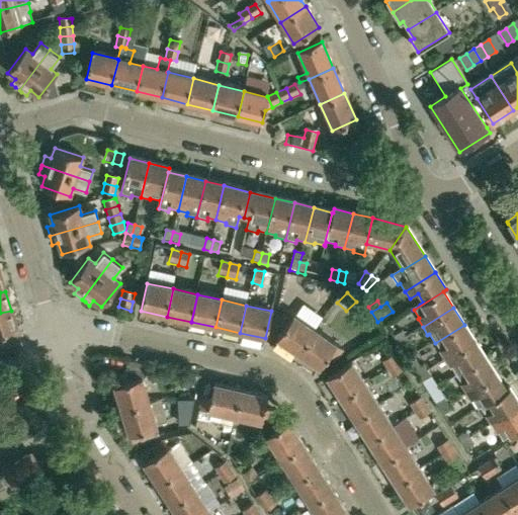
[(0,335),(17,330),(11,311),(0,313),(0,335)]
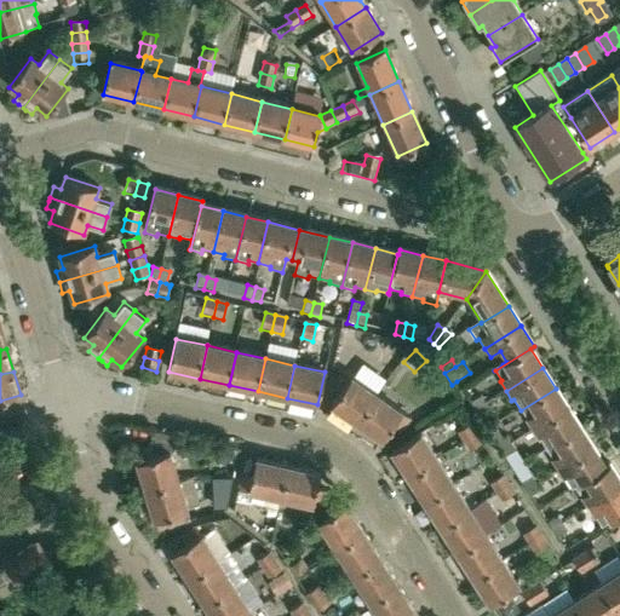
[(332,406),(357,424),(375,397),(343,374),(334,386),(342,392),(332,406)]
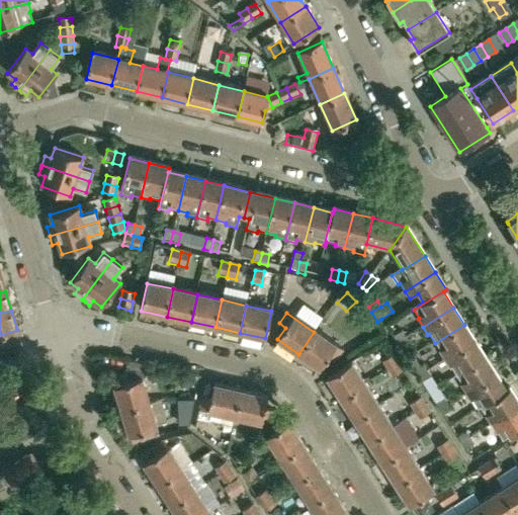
[(435,343),(440,351),(439,352),(444,360),(475,341),(464,325),(435,343)]
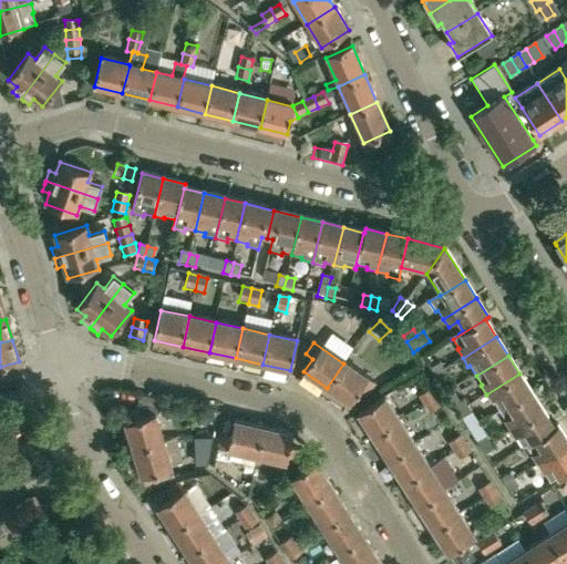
[(374,385),(367,379),(343,363),(327,388),(350,403),(358,391),(366,397),(374,385)]
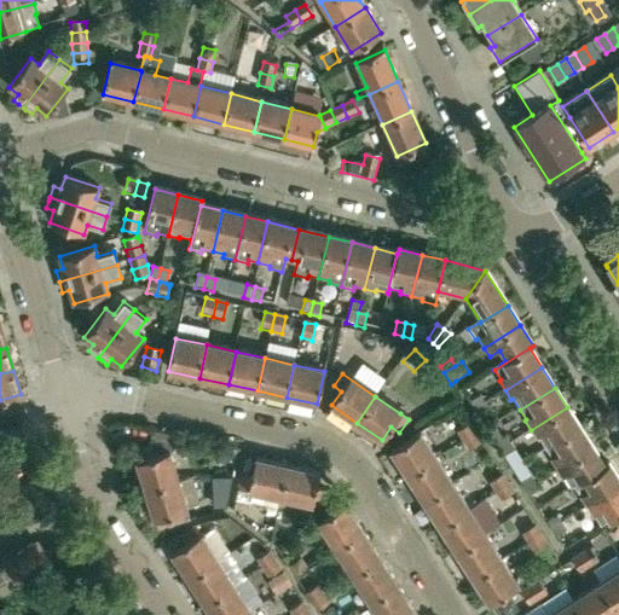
[(470,402),(474,410),(485,404),(480,396),(470,402)]
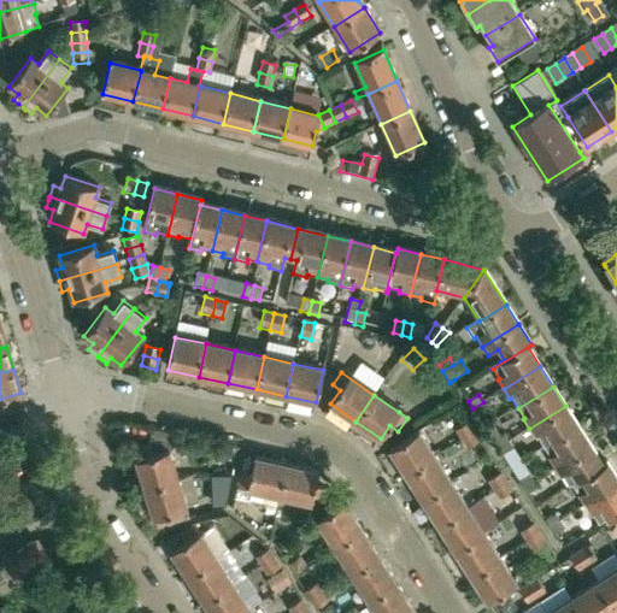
[(472,408),(477,416),(488,410),(483,402),(472,408)]
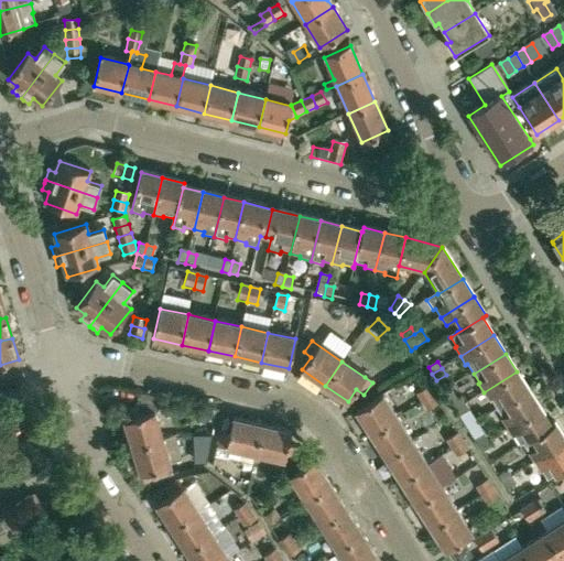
[(490,400),(497,410),(529,390),(517,371),(484,392),(489,401),(490,400)]
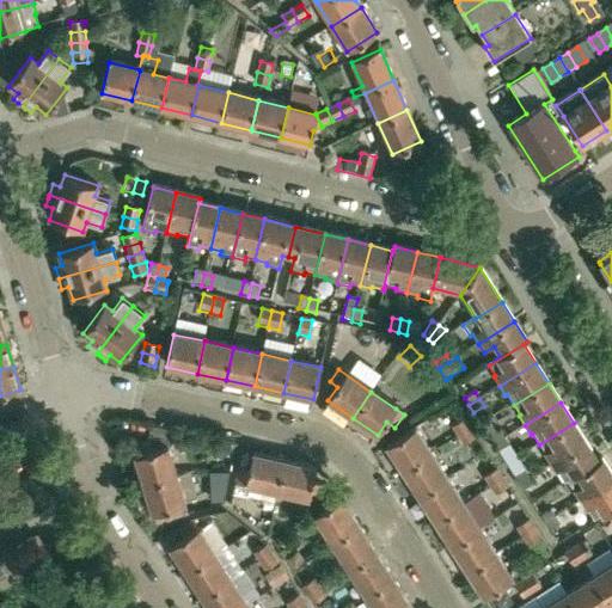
[(451,429),(454,433),(457,437),(471,428),(465,419),(451,429)]
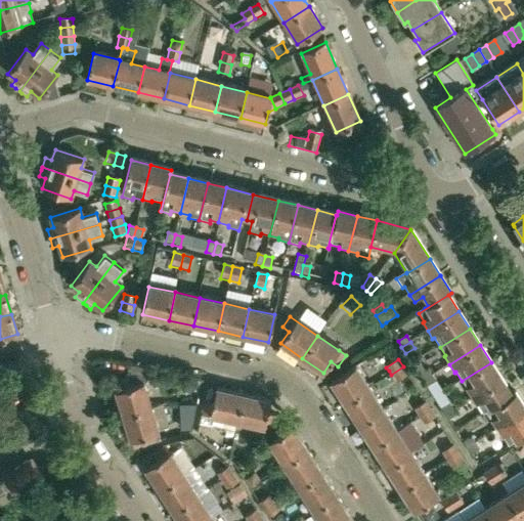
[(462,381),(468,389),(466,390),(471,398),(501,379),(491,362),(462,381)]
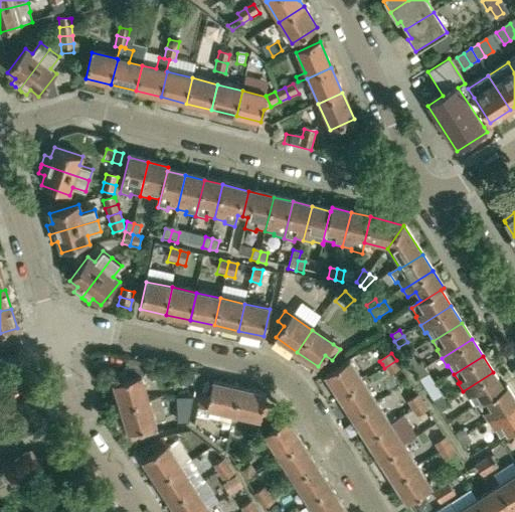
[(148,363),(128,359),(124,372),(124,371),(112,374),(115,384),(115,385),(122,408),(147,400),(141,377),(145,375),(148,363)]
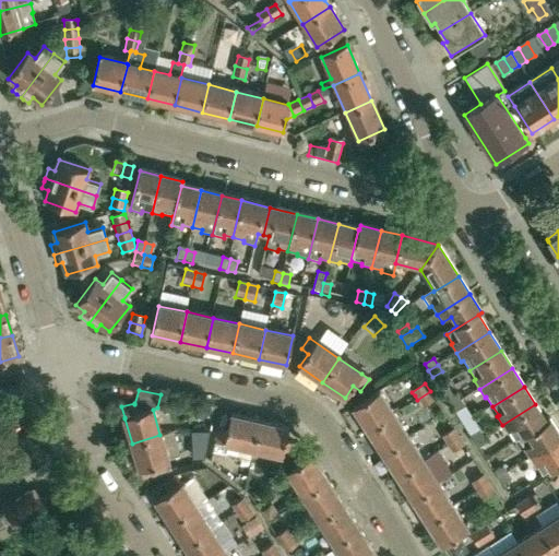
[(423,409),(435,400),(430,391),(417,400),(423,409)]
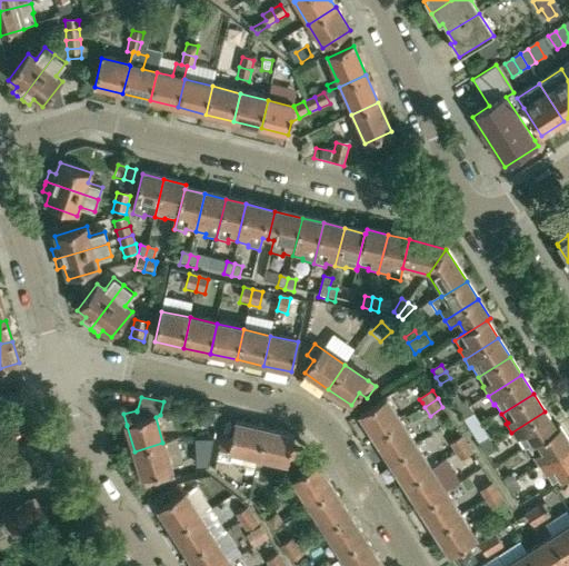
[(385,399),(360,415),(376,439),(400,424),(385,399)]
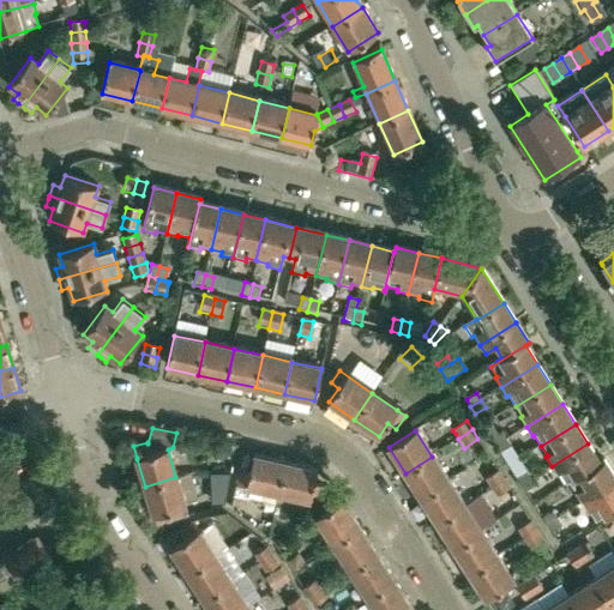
[(492,440),(495,446),(505,439),(501,433),(492,440)]
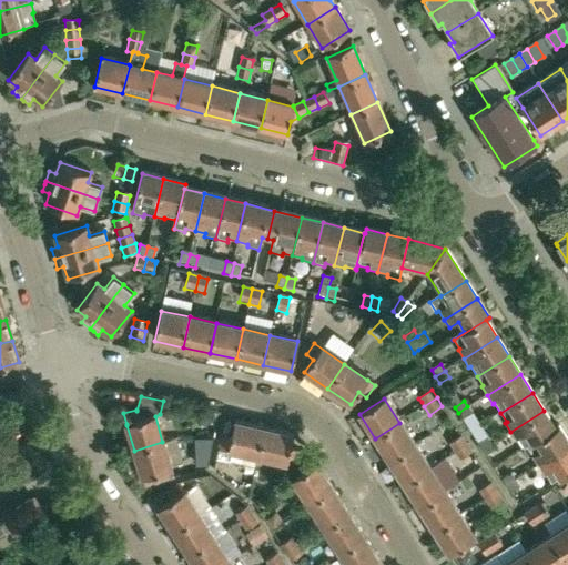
[(458,413),(464,421),(470,432),(480,426),(473,414),(476,412),(472,404),(469,405),(467,406),(458,413)]
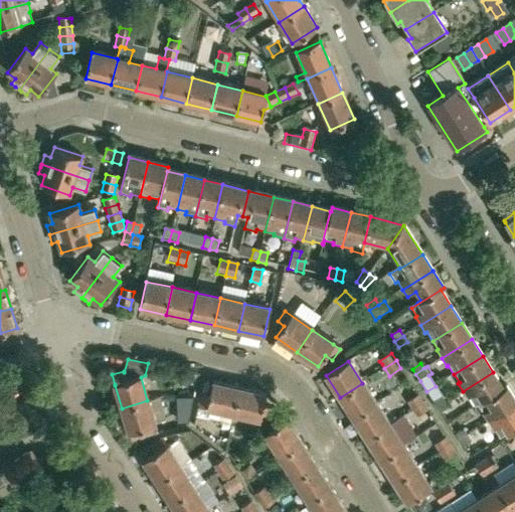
[(468,399),(469,398),(475,407),(504,389),(493,372),(463,391),(468,399)]
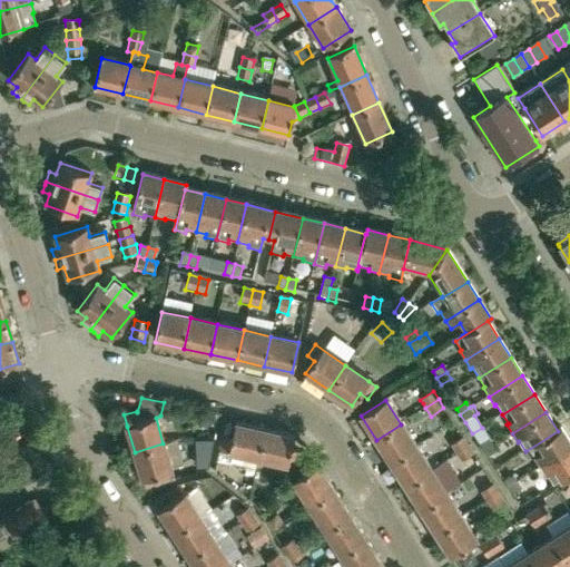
[(219,450),(222,450),(258,459),(264,431),(235,424),(232,438),(223,437),(219,450)]
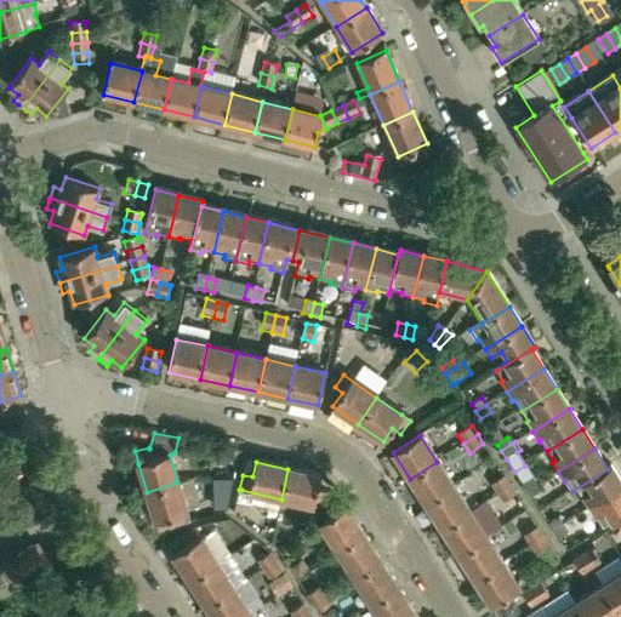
[(454,487),(437,462),(410,479),(426,504),(454,487)]
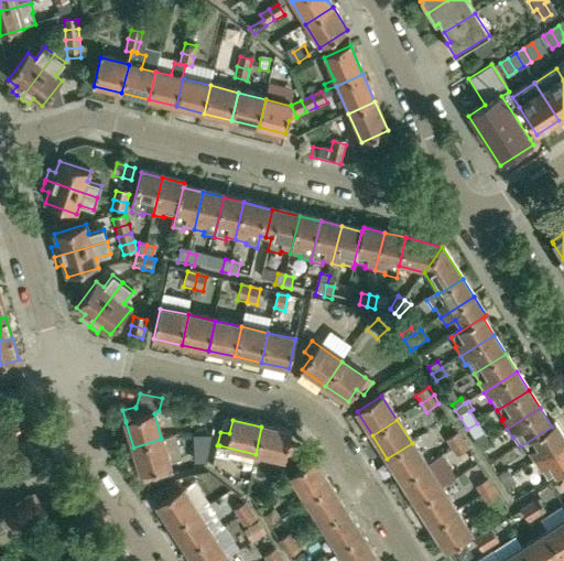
[(467,429),(478,446),(488,440),(477,423),(467,429)]
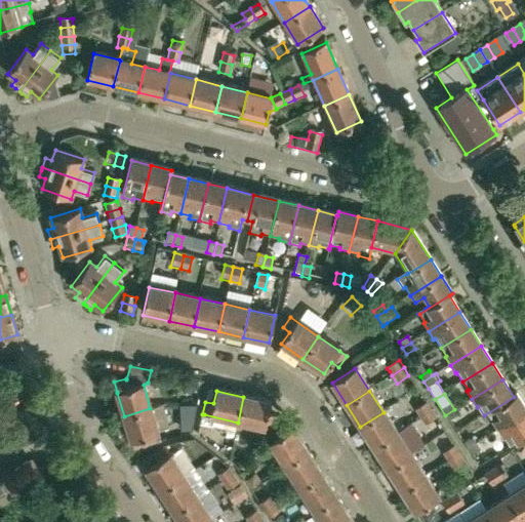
[(487,414),(492,423),(491,423),(496,431),(524,412),(524,407),(517,395),(514,397),(484,415),(487,414)]
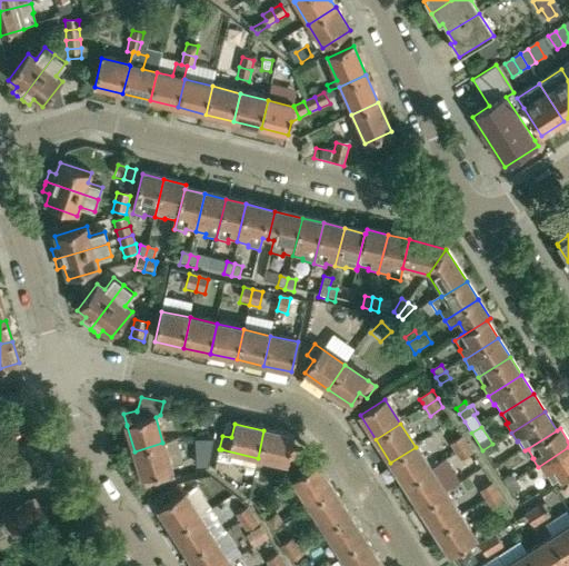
[(258,458),(298,467),(301,453),(290,450),(293,437),(263,430),(258,458)]
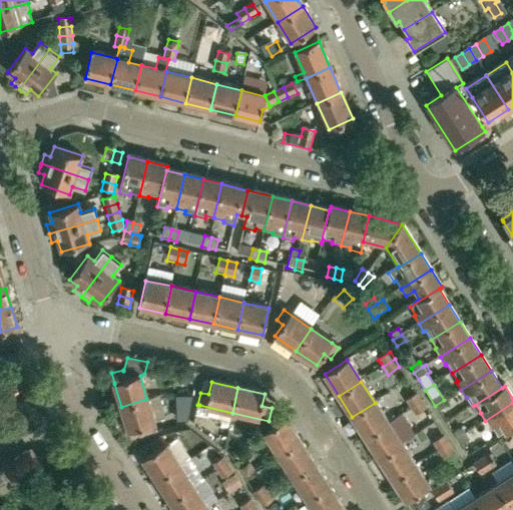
[(406,402),(408,405),(410,409),(422,401),(417,394),(406,402)]
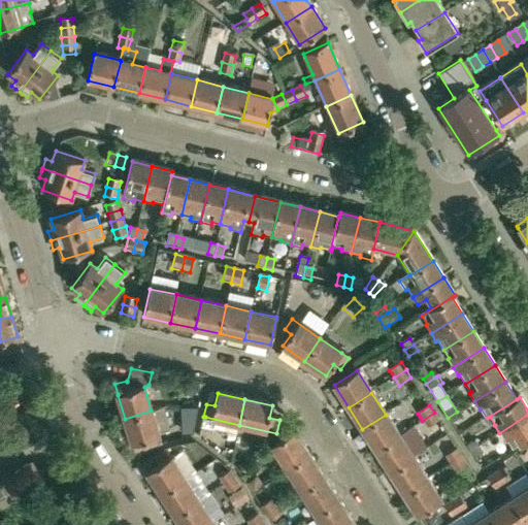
[(448,418),(452,424),(470,413),(466,406),(457,412),(448,418)]
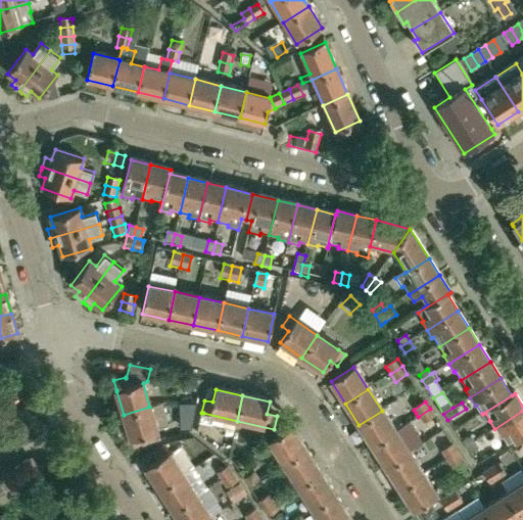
[(157,432),(149,407),(124,415),(131,440),(134,448),(158,441),(156,433),(157,432)]
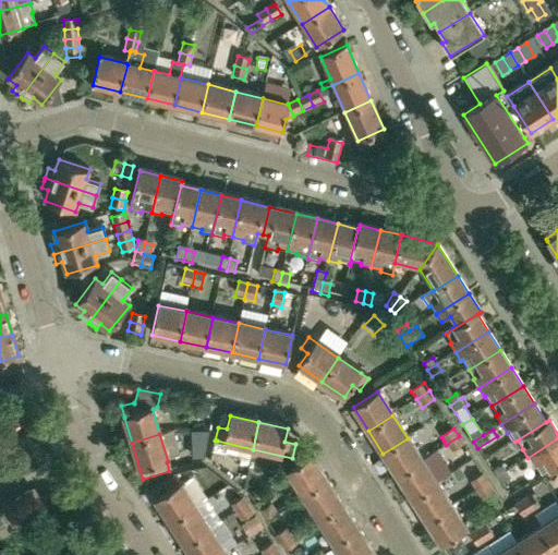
[(451,453),(463,445),(459,436),(446,445),(451,453)]
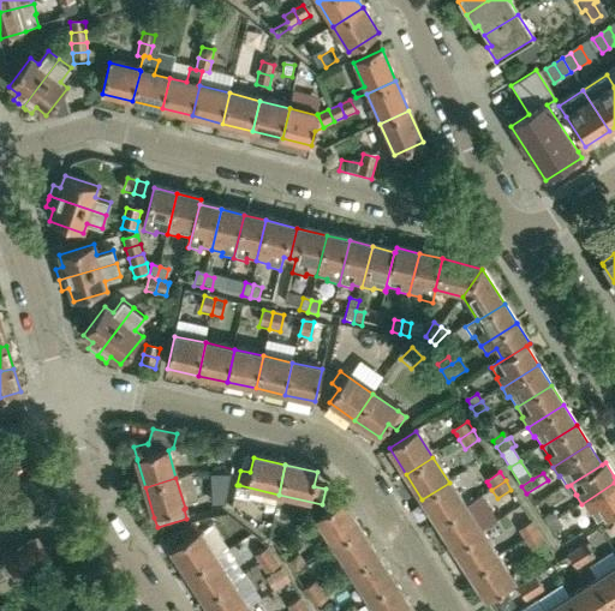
[(466,508),(449,483),(422,499),(439,526),(466,508)]
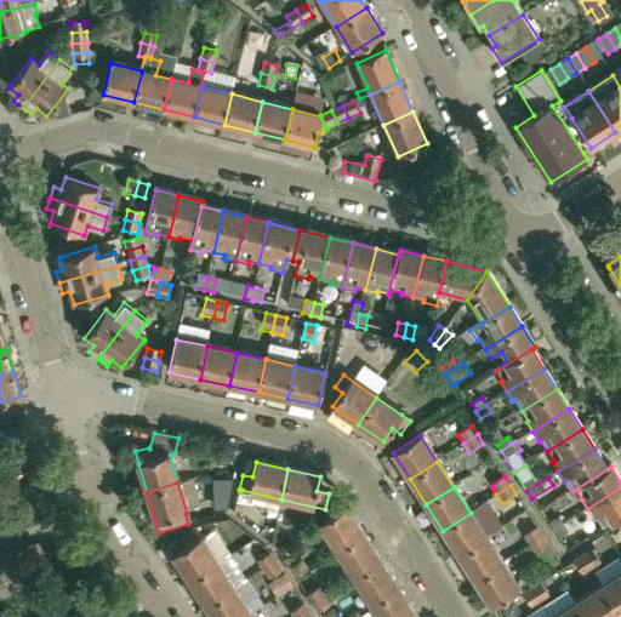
[(611,524),(620,516),(620,487),(587,509),(594,519),(600,529),(610,521),(611,524)]
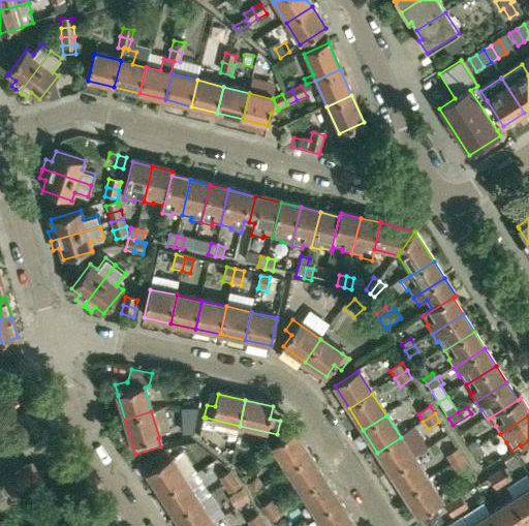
[(238,458),(248,434),(230,427),(220,451),(238,458)]
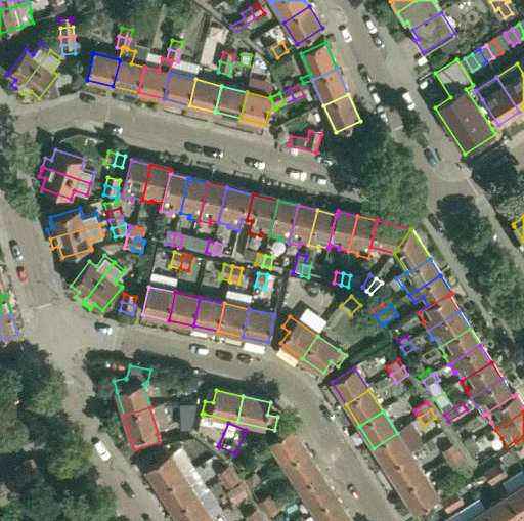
[(292,429),(269,442),(285,466),(306,452),(292,429)]
